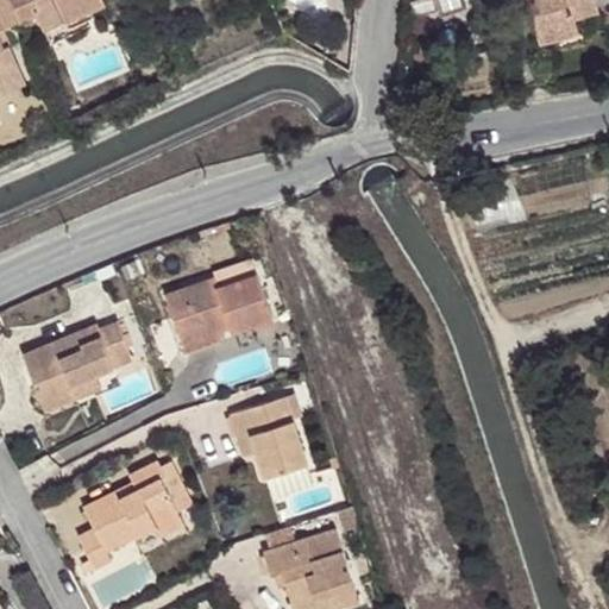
[(5,26),(17,22),(6,0),(0,0),(0,90),(26,80),(5,26)]
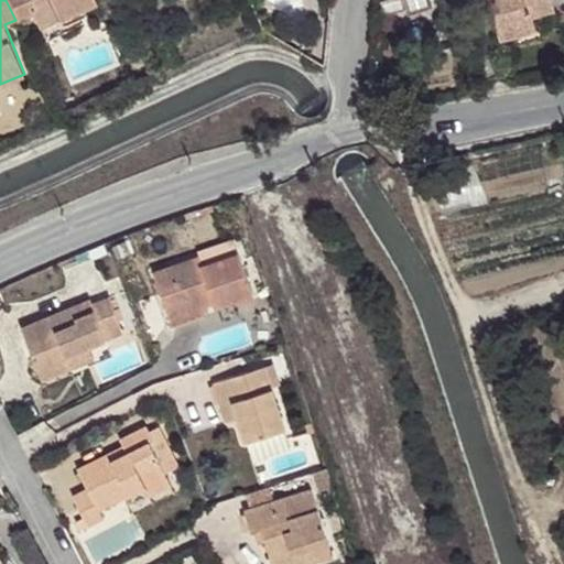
[(6,0),(15,20),(39,10),(44,8),(50,20),(83,6),(87,4),(96,0),(6,0)]
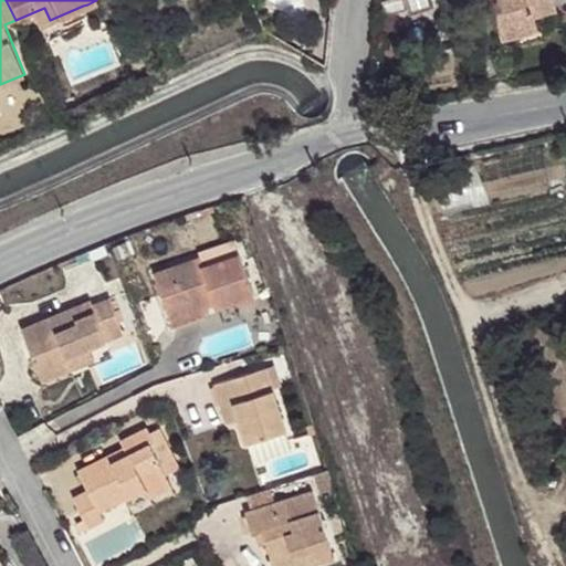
[(376,0),(379,11),(401,6),(399,0),(376,0)]
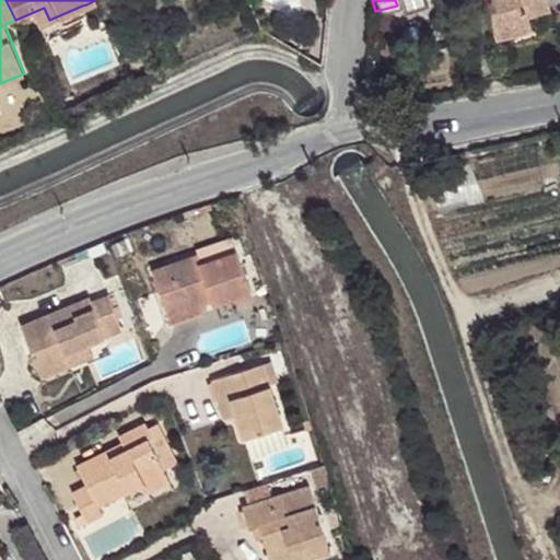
[(395,0),(397,6),(399,11),(422,4),(420,0),(395,0)]
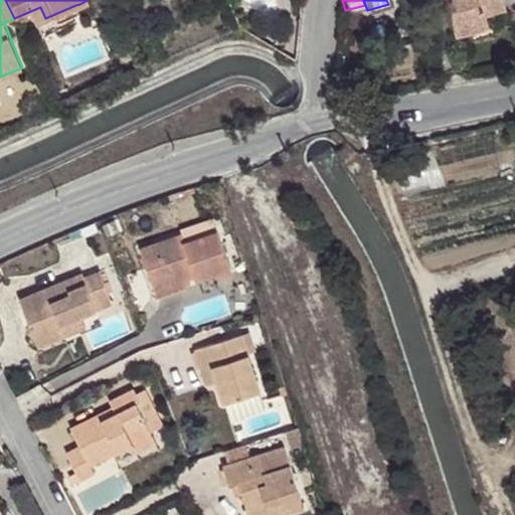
[(503,7),(500,0),(441,0),(452,38),(487,28),(483,13),(503,7)]
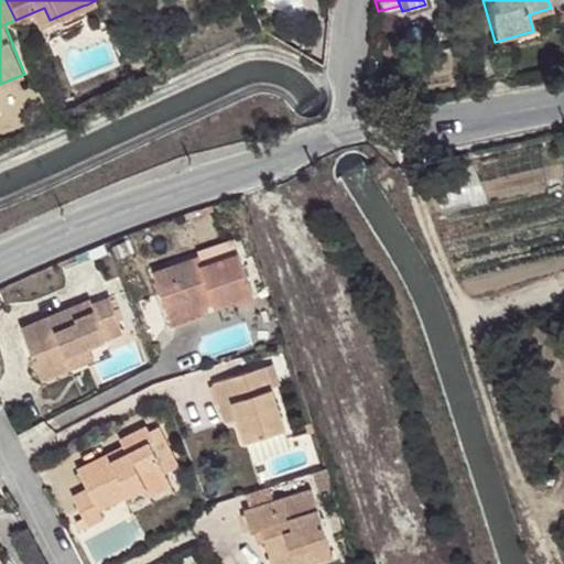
[(563,20),(563,7),(563,4),(551,8),(554,23),(563,20)]
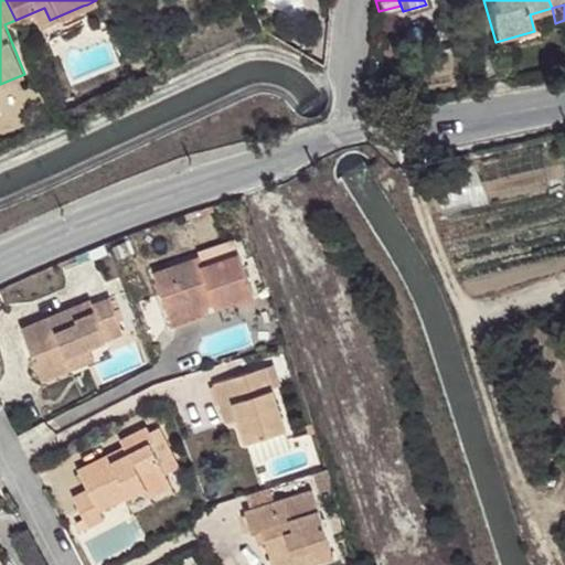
[(44,8),(39,10),(50,35),(82,22),(80,17),(86,13),(83,6),(50,20),(44,8)]
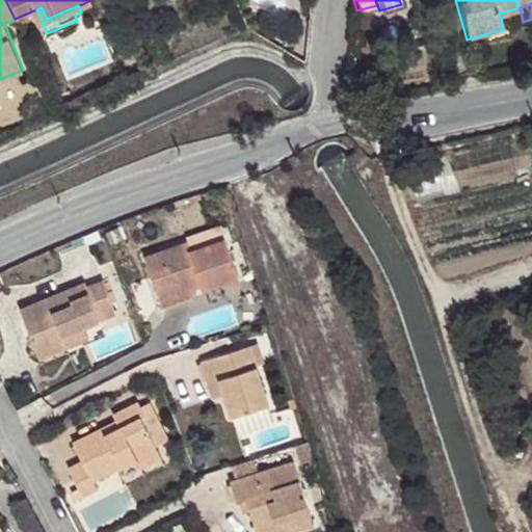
[(224,238),(219,224),(186,236),(187,240),(190,250),(224,238)]
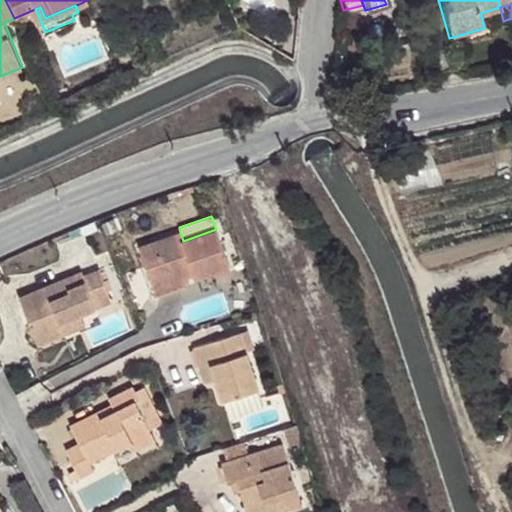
[(153,286),(182,275),(177,264),(185,259),(190,273),(191,278),(229,265),(216,229),(183,241),(180,231),(138,246),(153,286)]
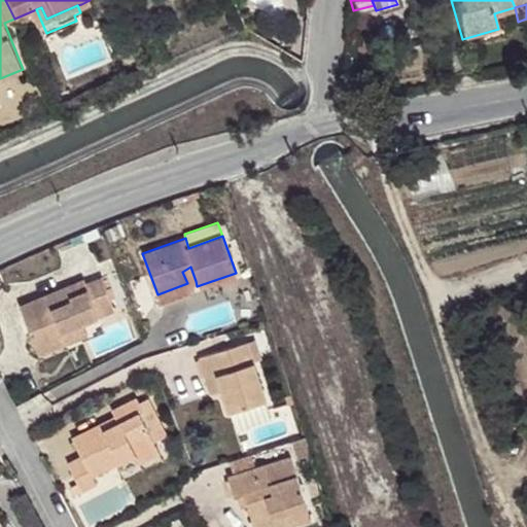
[(187,283),(196,281),(190,267),(182,272),(187,283)]
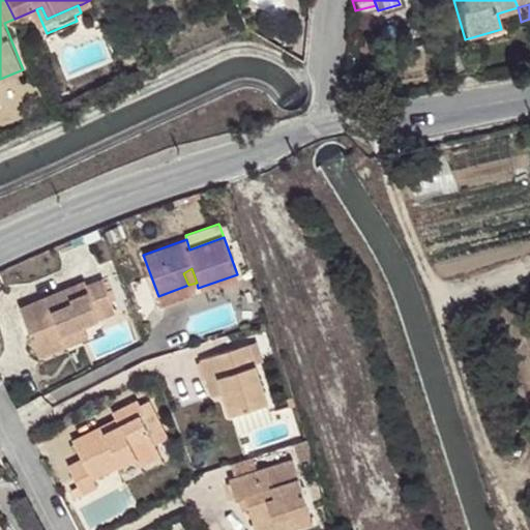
[(59,333),(82,323),(114,310),(100,277),(84,285),(82,280),(17,308),(37,357),(65,345),(59,333)]
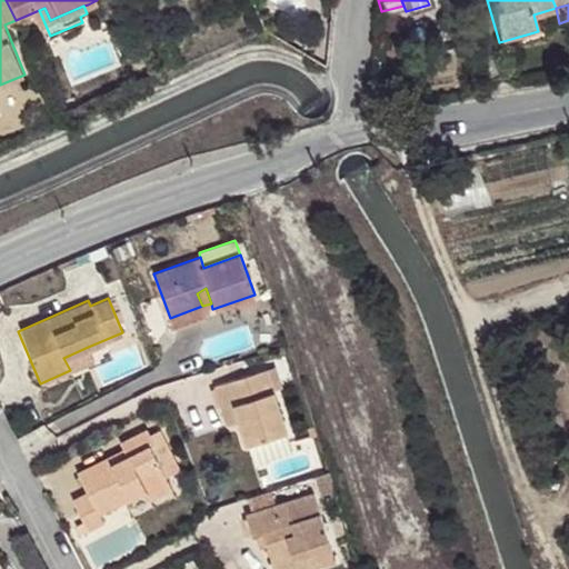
[(205,313),(202,306),(170,318),(172,325),(205,313)]
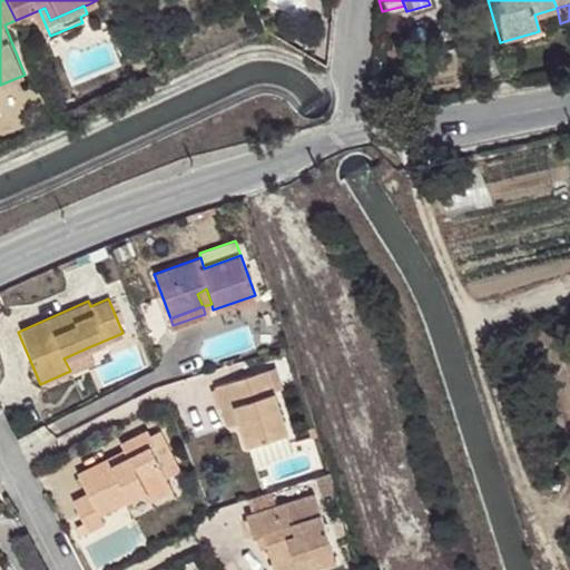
[(94,361),(88,347),(64,359),(70,371),(94,361)]
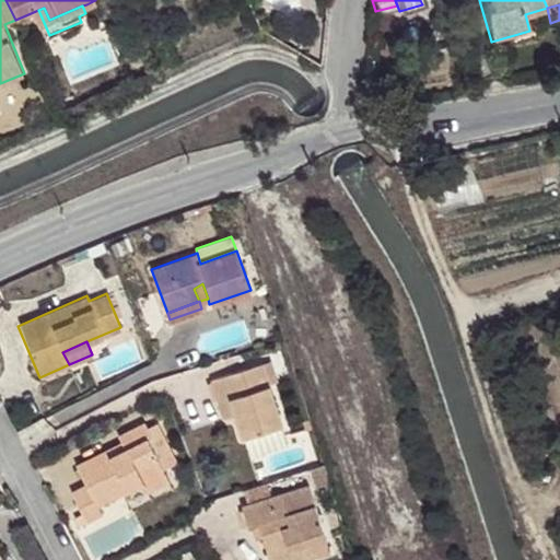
[(277,380),(270,359),(263,362),(270,383),(277,380)]
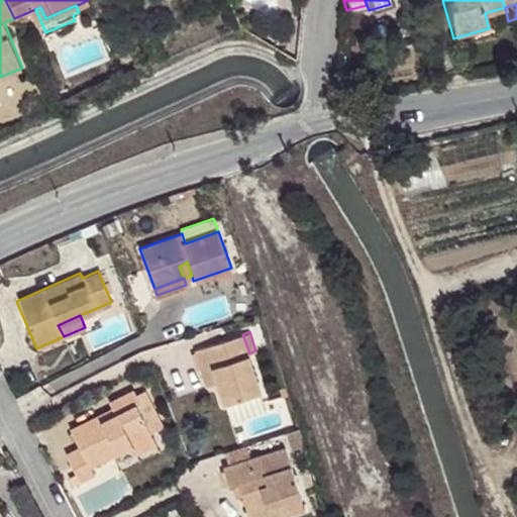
[(212,368),(218,383),(225,405),(228,403),(262,391),(249,353),(242,334),(195,352),(202,373),(212,368)]
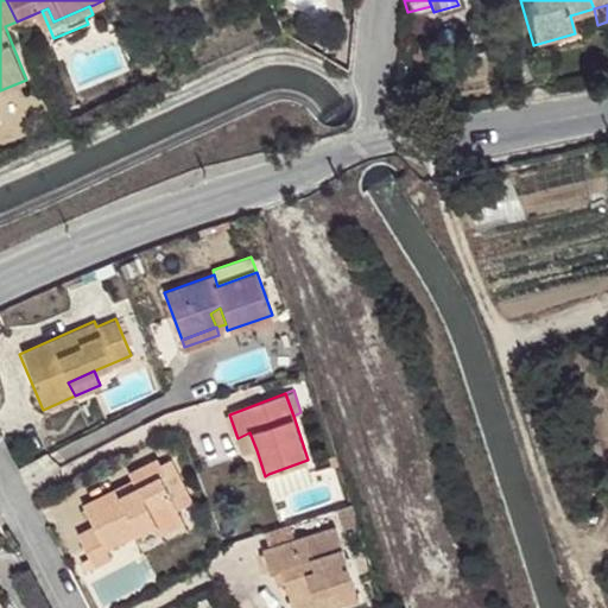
[(244,455),(257,450),(249,432),(238,438),(244,455)]
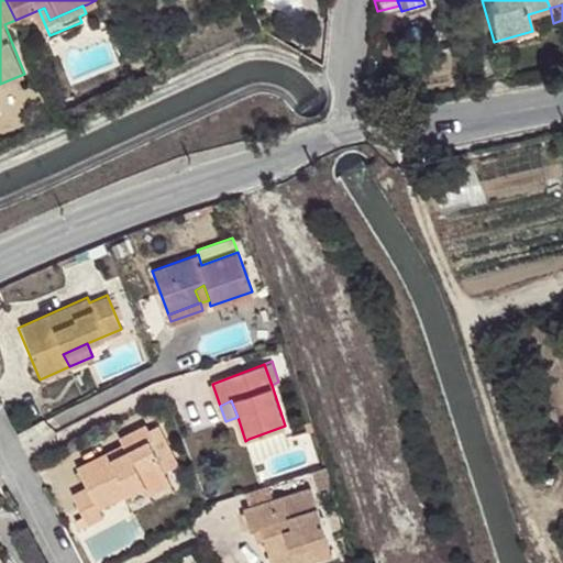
[(148,494),(170,482),(165,470),(151,441),(155,438),(151,429),(147,423),(119,438),(122,443),(125,451),(112,459),(108,451),(77,467),(87,488),(99,509),(127,495),(144,485),(148,494)]
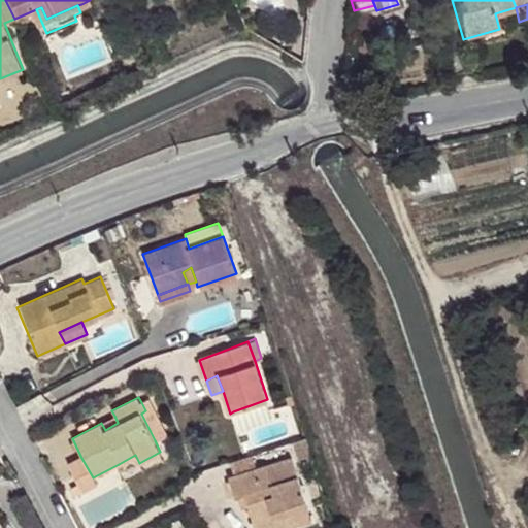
[(168,434),(150,398),(141,402),(145,410),(141,414),(155,440),(168,434)]
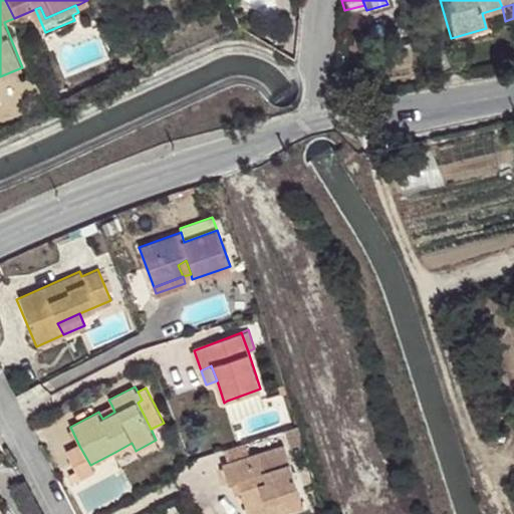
[(227,401),(233,419),(266,407),(260,389),(227,401)]
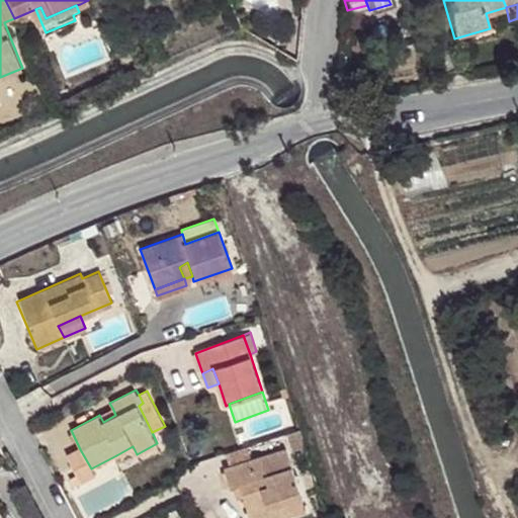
[(115,415),(112,408),(99,415),(103,422),(115,415)]
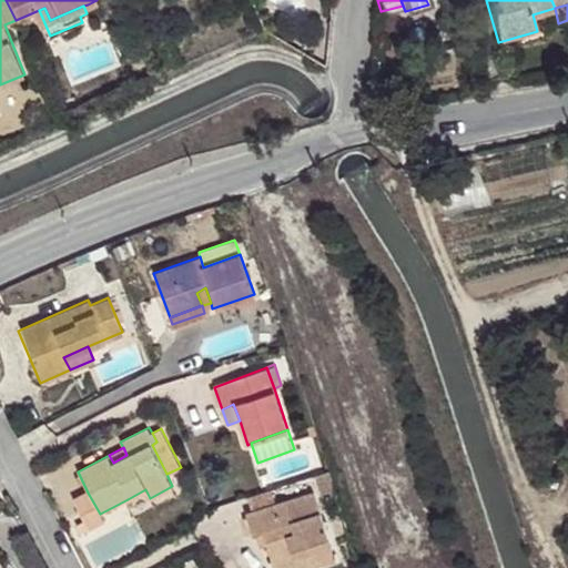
[(322,493),(335,488),(328,470),(316,475),(322,493)]
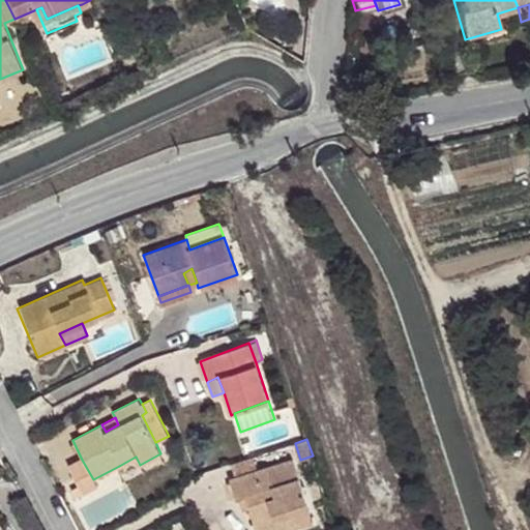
[(165,462),(160,453),(140,465),(144,472),(165,462)]
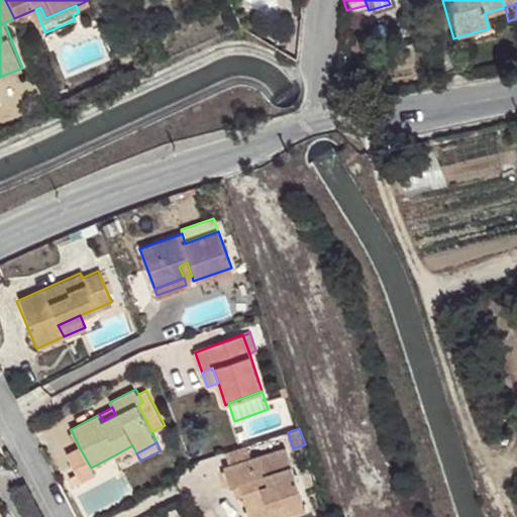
[(120,461),(136,453),(132,445),(116,454),(120,461)]
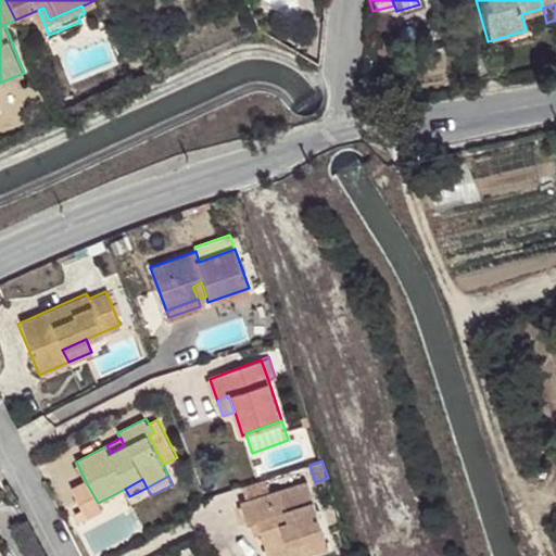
[(268,479),(239,488),(243,502),(273,493),(268,479)]
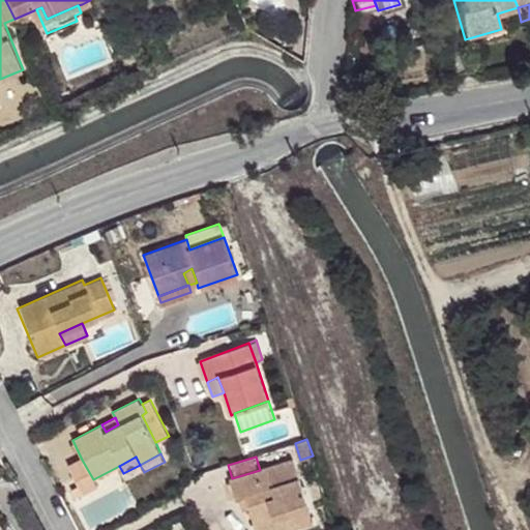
[(292,514),(295,527),(315,521),(297,459),(260,470),(232,478),(239,499),(247,497),(257,526),(292,514)]
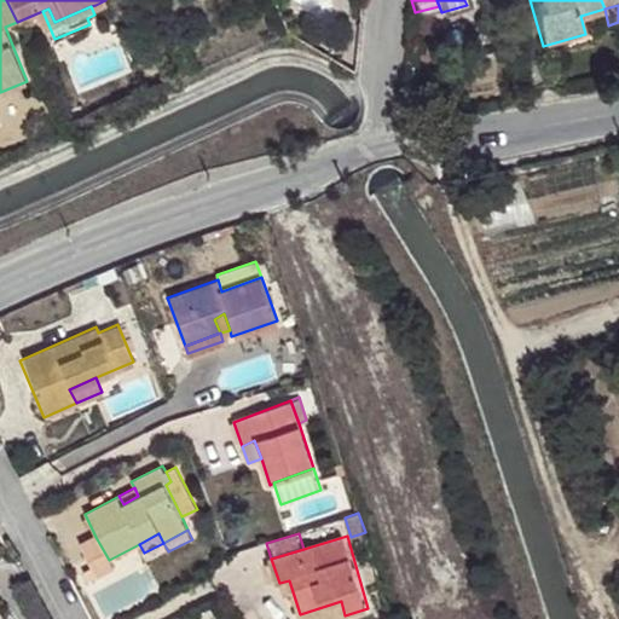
[(96,537),(81,545),(97,577),(114,570),(109,560),(96,537)]
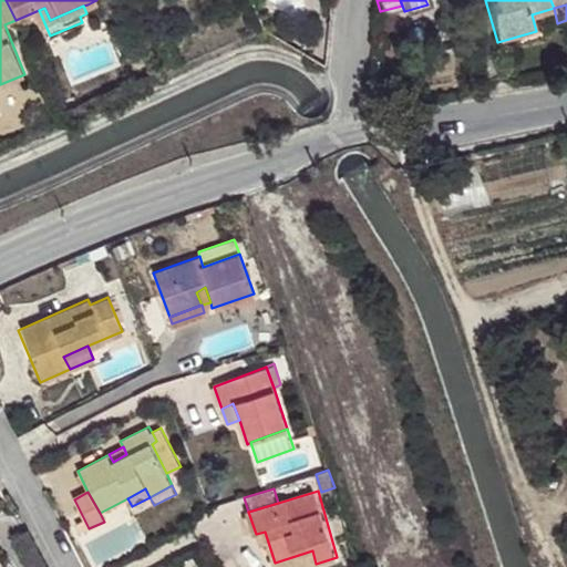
[(275,566),(307,566),(316,564),(312,550),(275,563),(275,566)]
